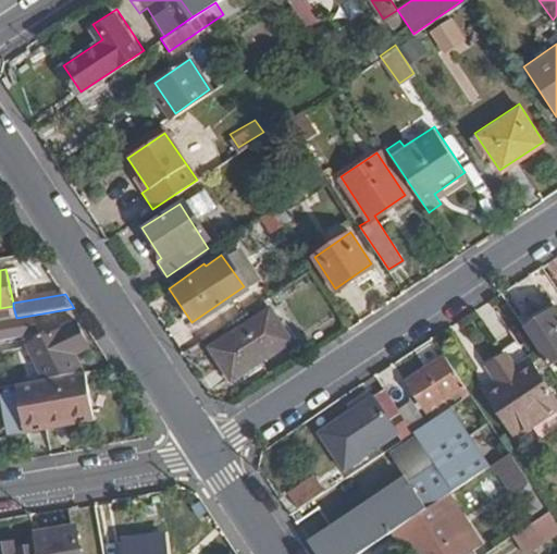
[(556,308),(556,306),(524,327),(548,364),(556,358),(556,308)]
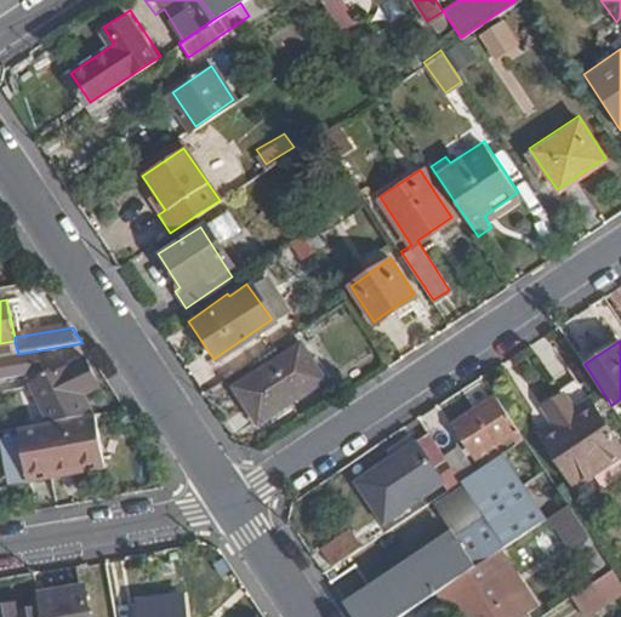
[(315,382),(292,347),(227,390),(249,426),(315,382)]
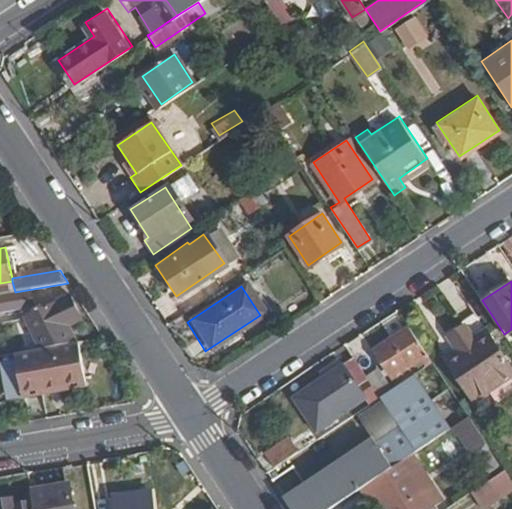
[(0,311),(30,306),(27,290),(15,292),(0,294),(0,311)]
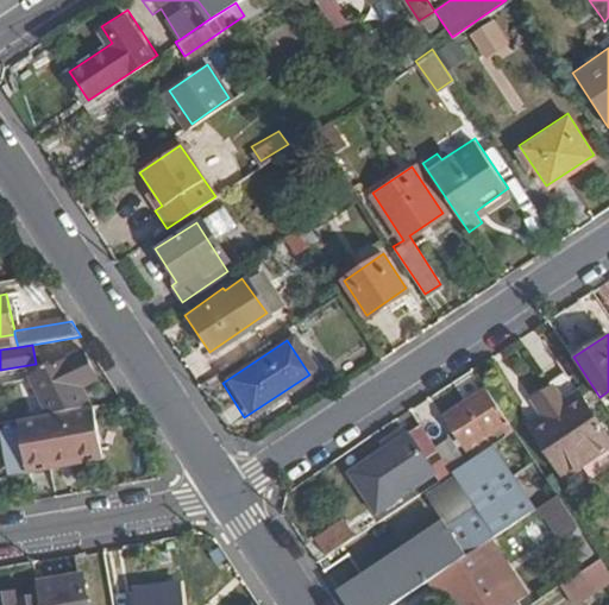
[(92,407),(81,386),(98,377),(85,352),(49,369),(31,382),(51,414),(89,407),(92,407)]
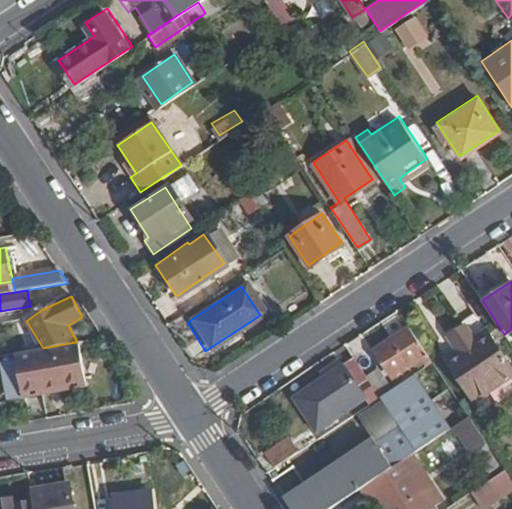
[(511,372),(473,316),(446,335),(456,349),(443,358),(471,399),(511,372)]
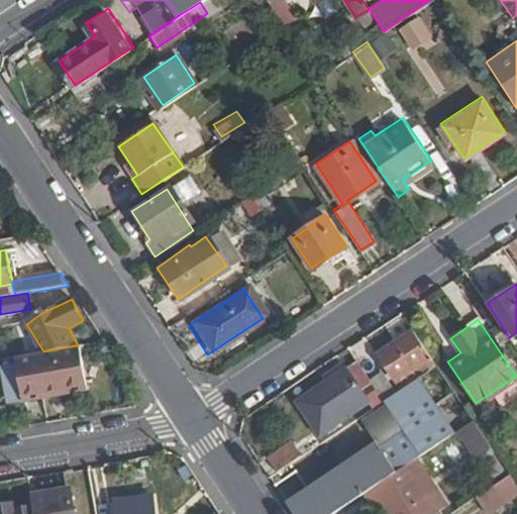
[(394,378),(418,361),(426,371),(435,364),(411,327),(376,351),(394,378)]
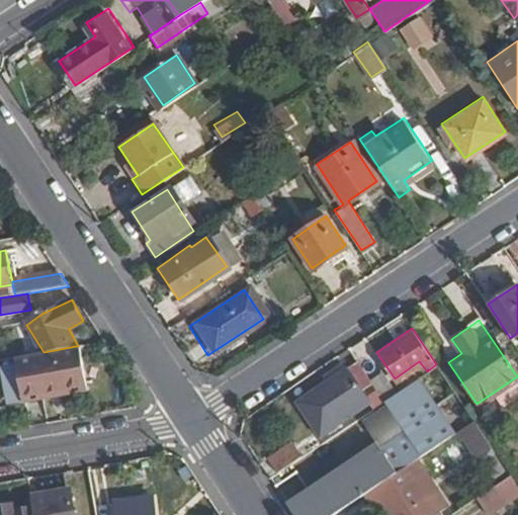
[(84,392),(76,346),(44,352),(11,357),(19,403),(84,392)]
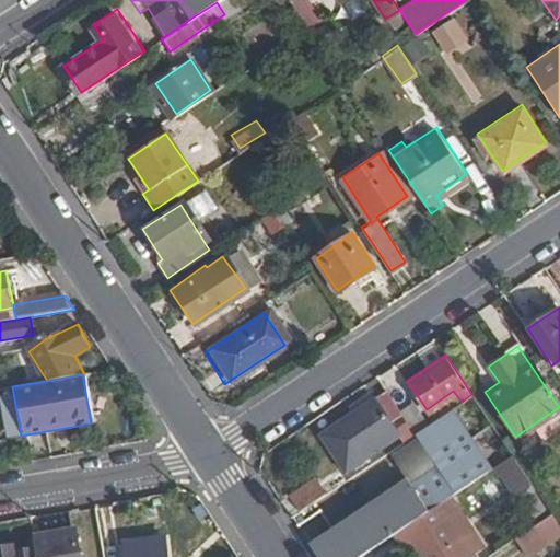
[(399,410),(386,391),(337,425),(360,459),(396,436),(401,442),(413,433),(399,410)]
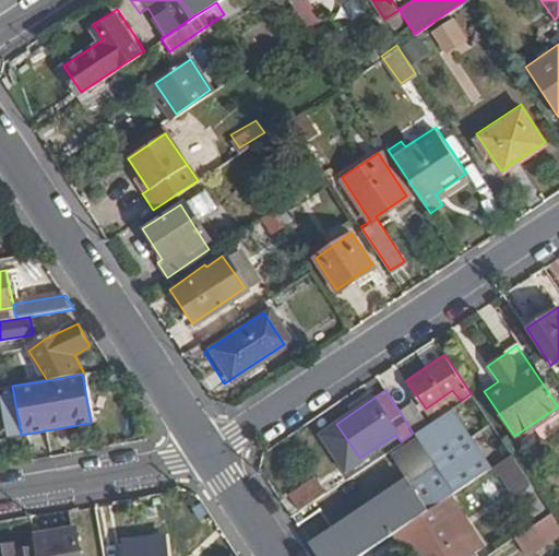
[(510,451),(471,393),(461,401),(499,459),(510,451)]
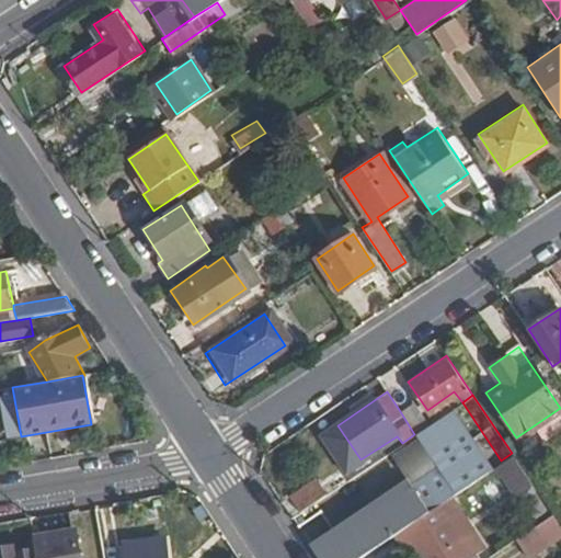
[(424,428),(409,405),(400,411),(414,434),(424,428)]
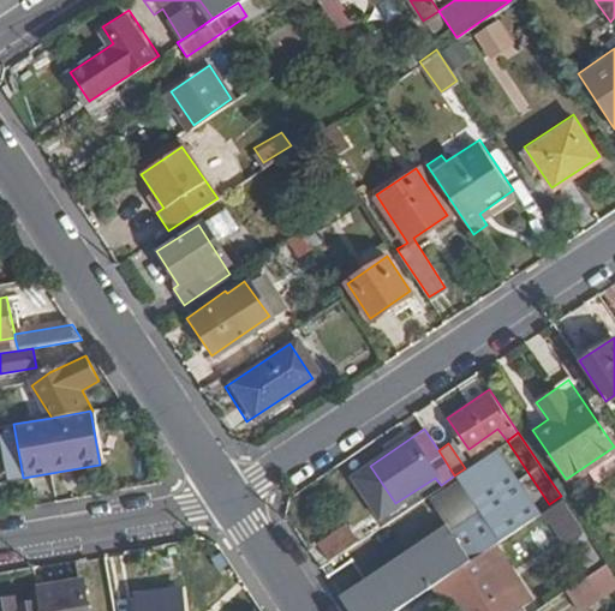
[(537,513),(494,449),(465,468),(454,475),(477,509),(424,544),(428,549),(342,605),(345,610),(392,610),(430,586),(485,547),(537,513)]
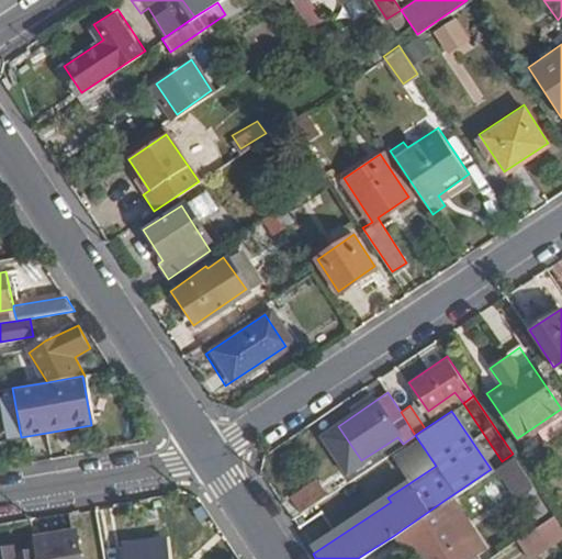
[(532,484),(513,454),(502,461),(496,465),(517,495),(532,484)]
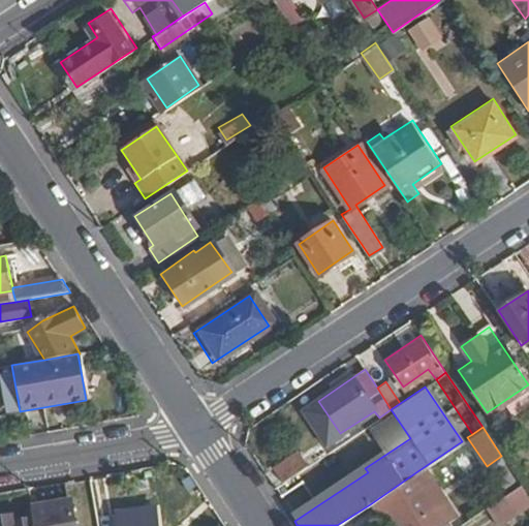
[(296,446),(270,463),(281,481),(307,463),(296,446)]
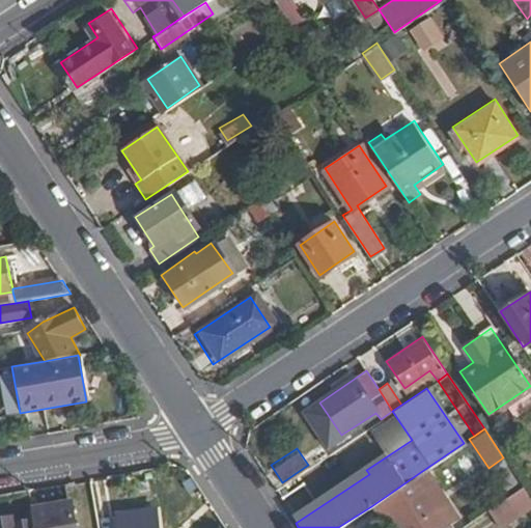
[(438,527),(453,518),(442,500),(429,508),(418,493),(428,485),(419,473),(371,506),(381,519),(386,516),(394,527),(438,527)]
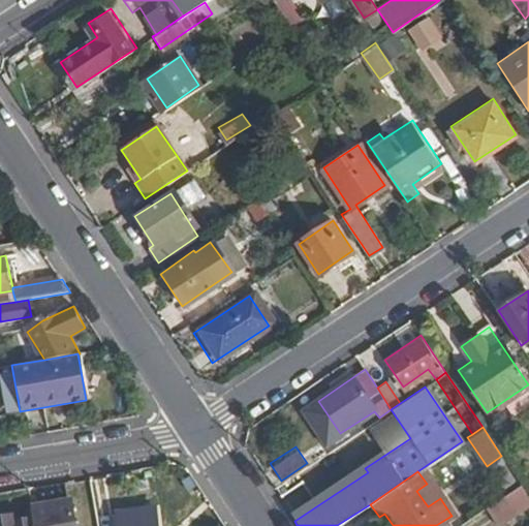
[(498,524),(528,501),(528,495),(517,480),(484,505),(498,524)]
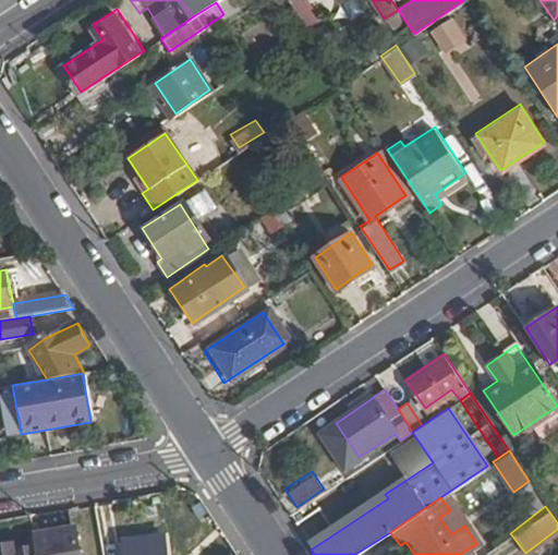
[(80,554),(75,530),(35,538),(36,543),(37,554),(80,554)]
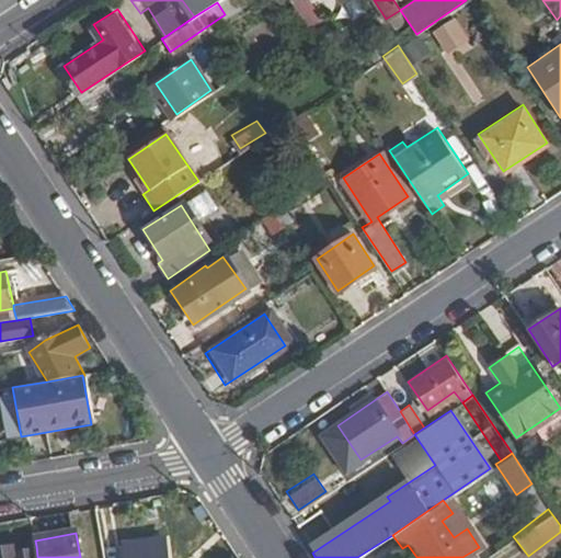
[(169,557),(167,542),(127,548),(128,557),(169,557)]
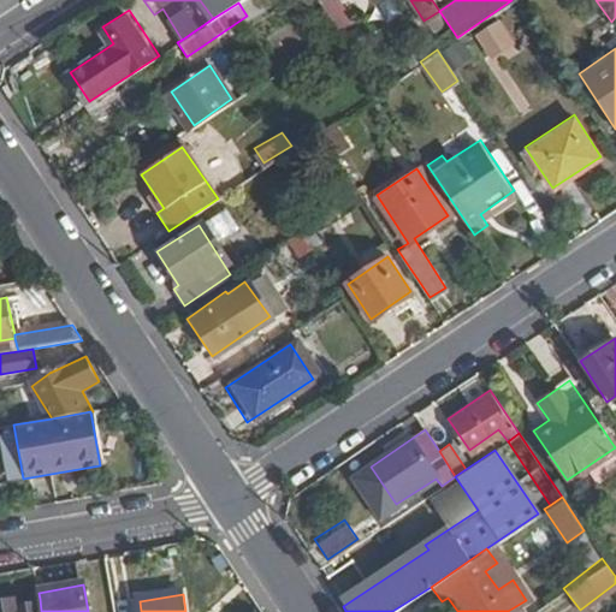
[(41,611),(40,599),(0,605),(0,611),(41,611)]
